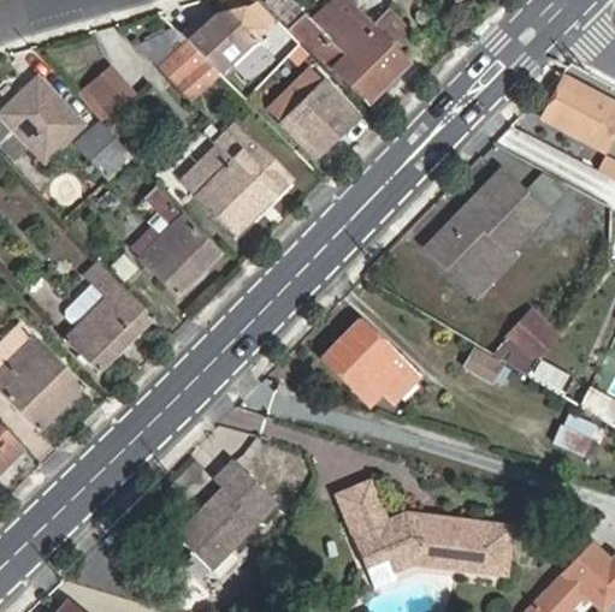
[(302,19),(290,33),(365,110),(411,65),(394,48),(376,29),(355,9),(359,5),(354,0),(339,0),(319,17),(330,28),(319,37),(302,19)]
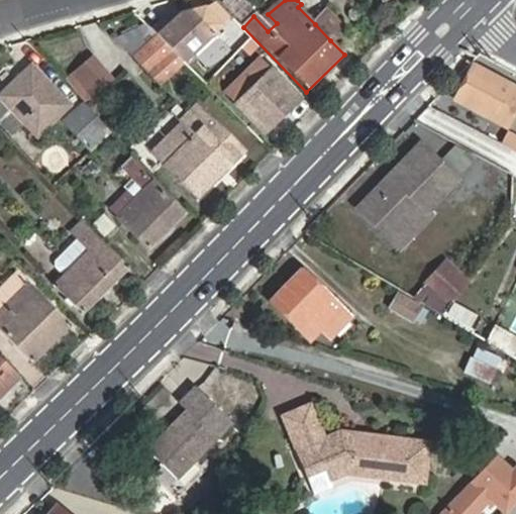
[(225,9),(243,27),(253,16),(241,4),(225,9)]
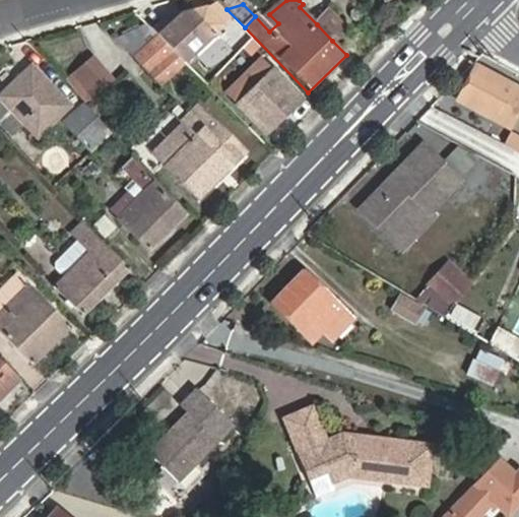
[(317,24),(332,41),(344,28),(329,13),(317,24)]
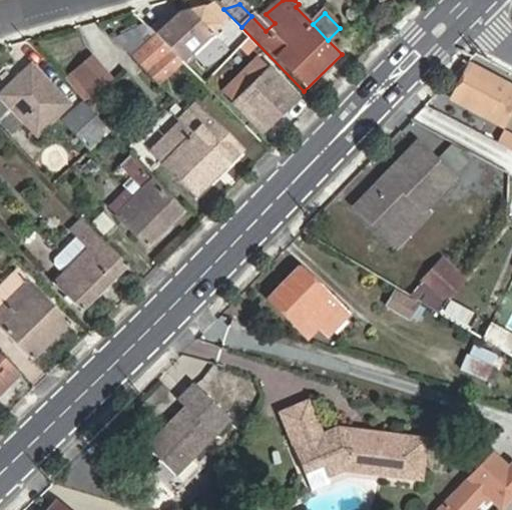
[(177,22),(146,29),(154,37),(179,63),(199,44),(177,22)]
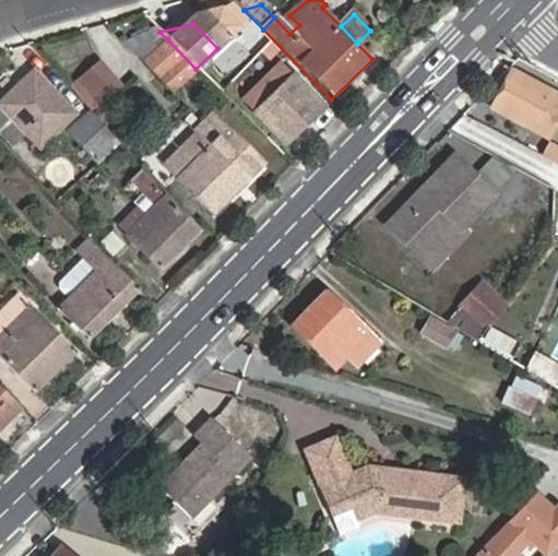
[(168,40),(159,32),(132,52),(143,63),(168,40)]
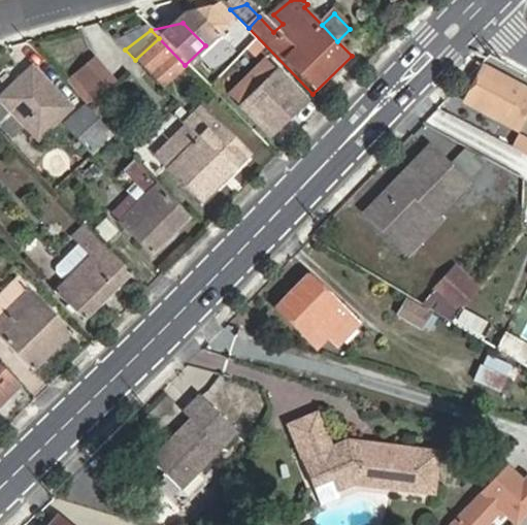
[(234,42),(244,53),(253,44),(242,34),(234,42)]
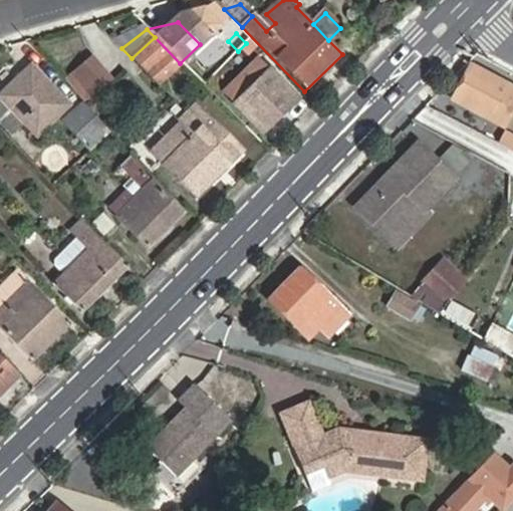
[(155,37),(132,58),(158,85),(180,63),(155,37)]
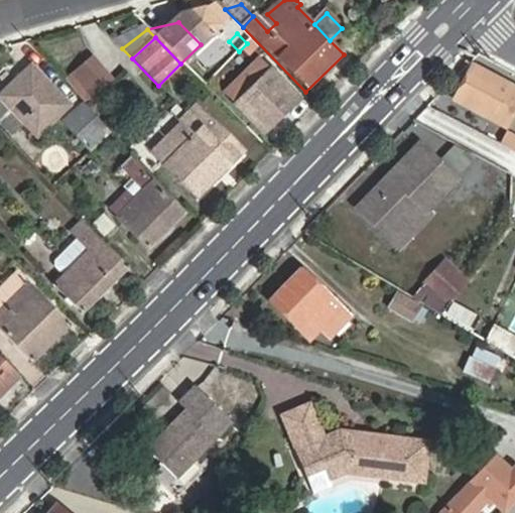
[(235,54),(239,51),(229,41),(226,45),(235,54)]
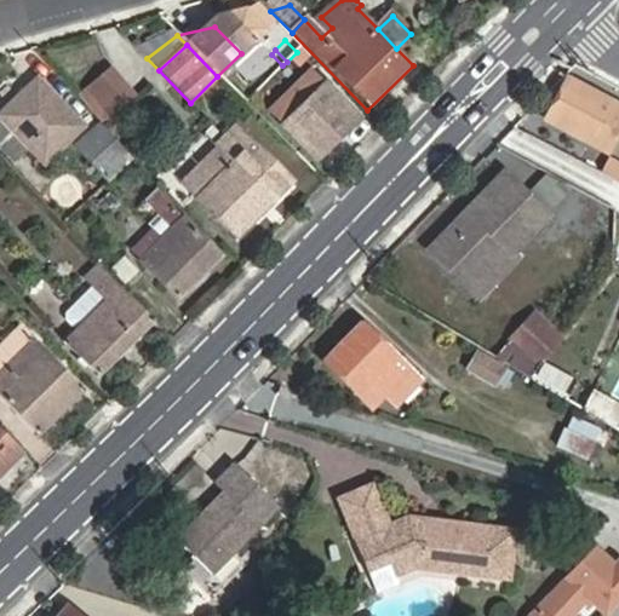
[(267,114),(315,162),(357,120),(324,85),(327,81),(317,73),(296,93),(291,91),(267,114)]
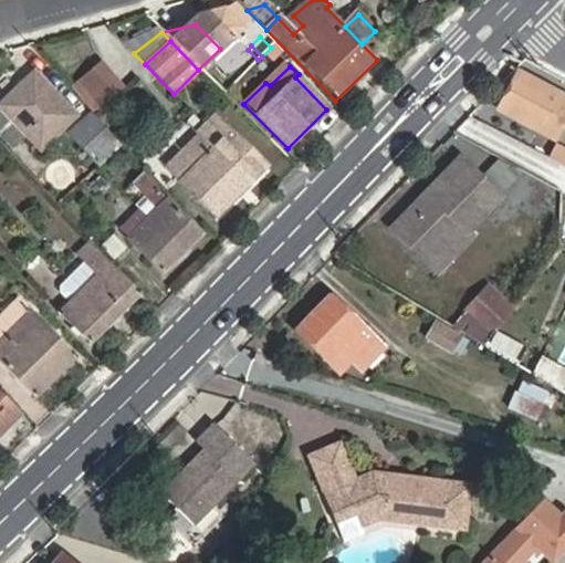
[(97,112),(121,93),(100,69),(77,87),(97,112)]
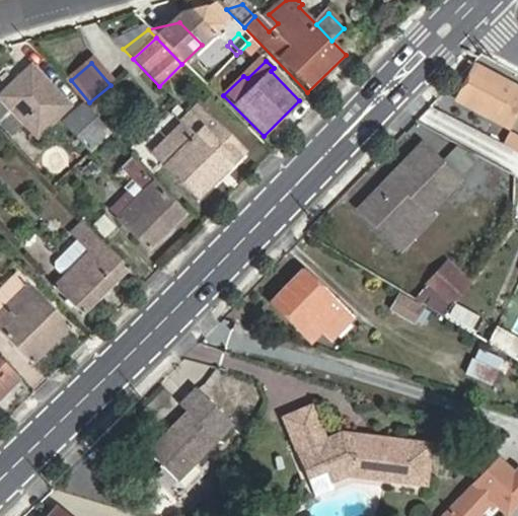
[(70,106),(32,68),(1,98),(39,137),(70,106)]
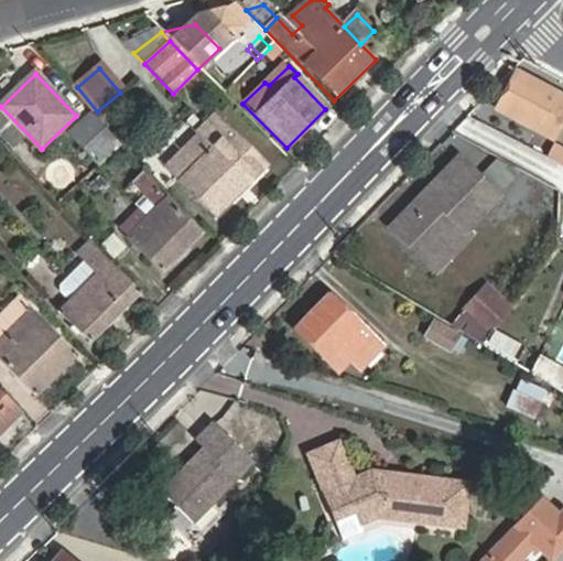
[(496,112),(554,140),(562,121),(562,97),(515,75),(496,112)]
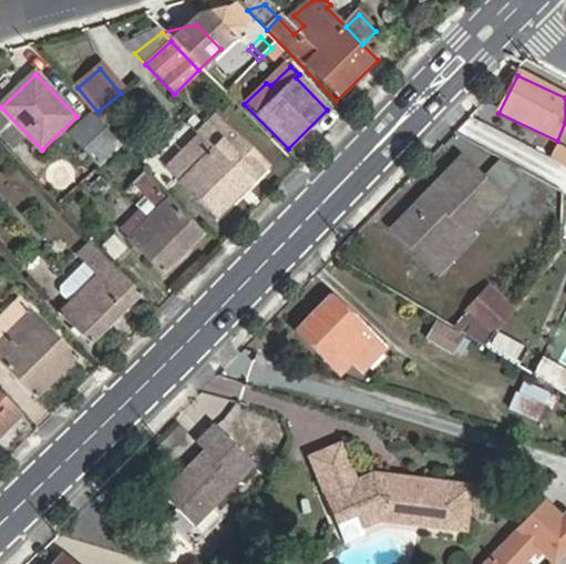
[(73,135),(102,166),(122,146),(93,115),(73,135)]
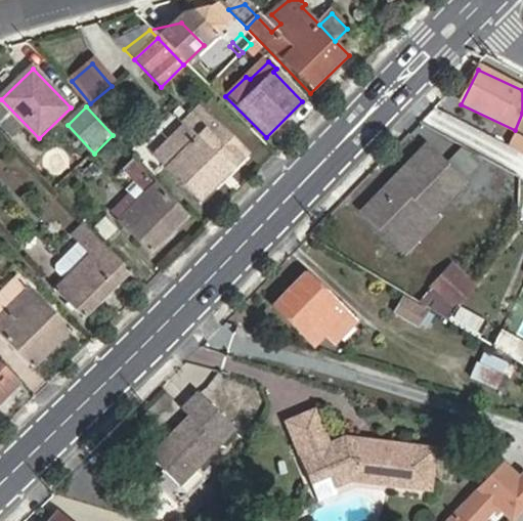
[(198,205),(247,157),(199,107),(181,125),(172,115),(139,146),(198,205)]
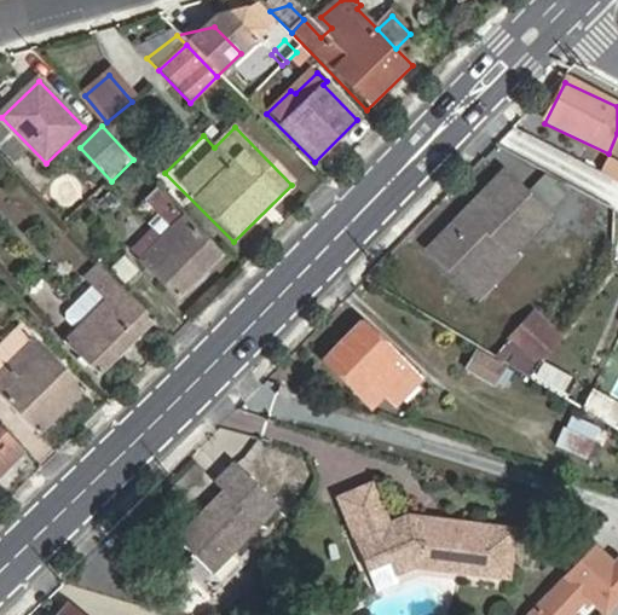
[(498,173),(423,249),(457,283),(496,244),(504,253),(542,215),(498,173)]
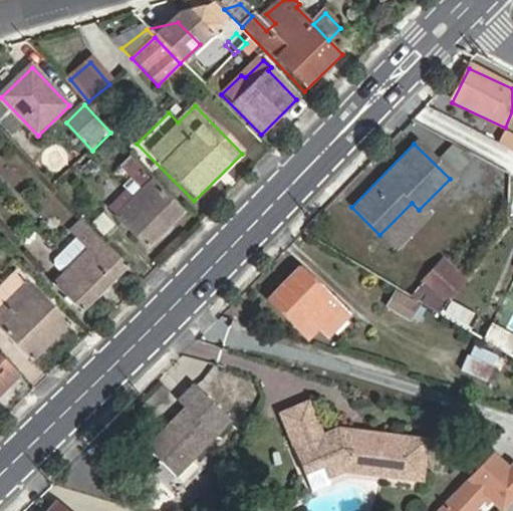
[(134,201),(115,218),(146,248),(180,215),(159,193),(143,209),(134,201)]
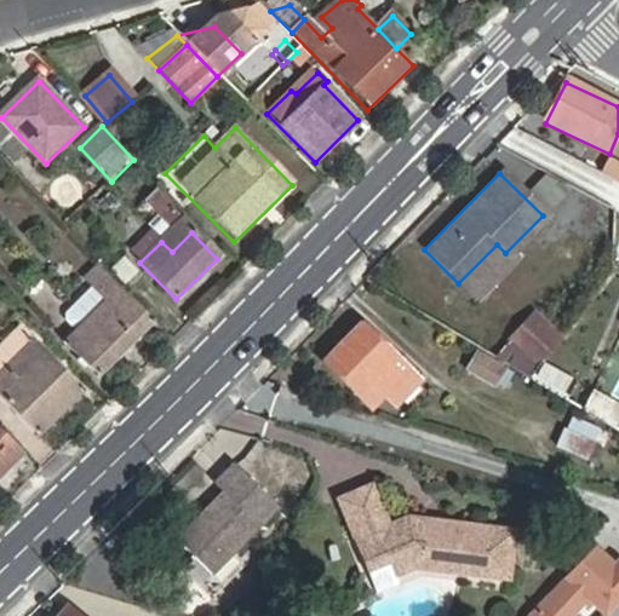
[(473,298),(510,258),(505,253),(497,245),(458,283),(473,298)]
